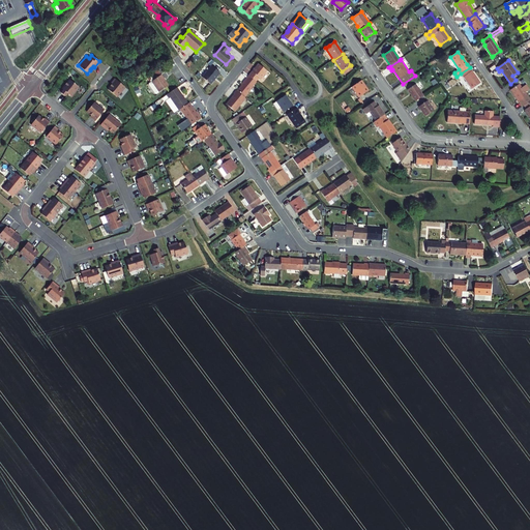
[(248,76),(256,82),(259,78),(261,79),(267,71),(258,64),(248,76)]
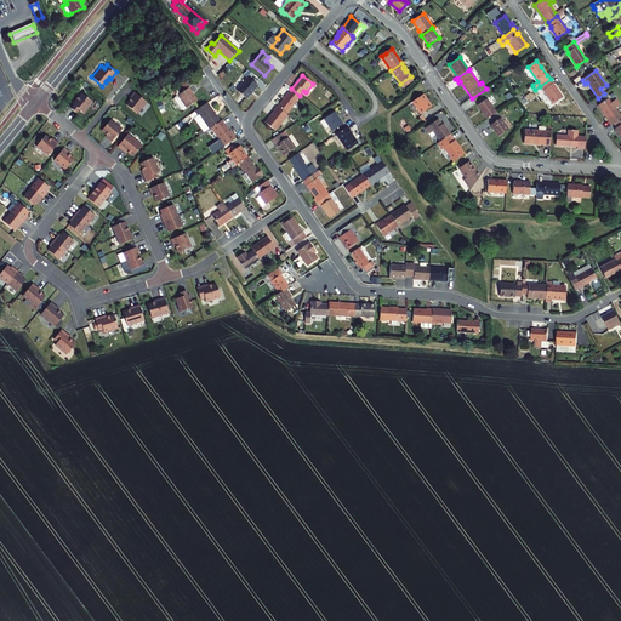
[(414,81),(410,77),(400,84),(404,87),(414,81)]
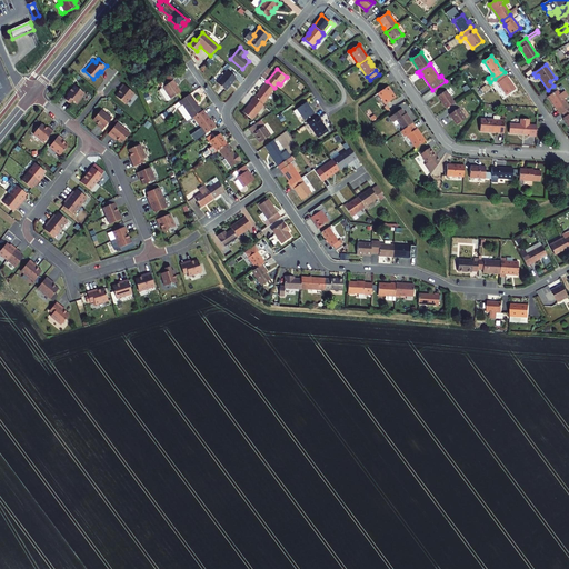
[(227,71),(217,83),(226,91),(237,79),(227,71)]
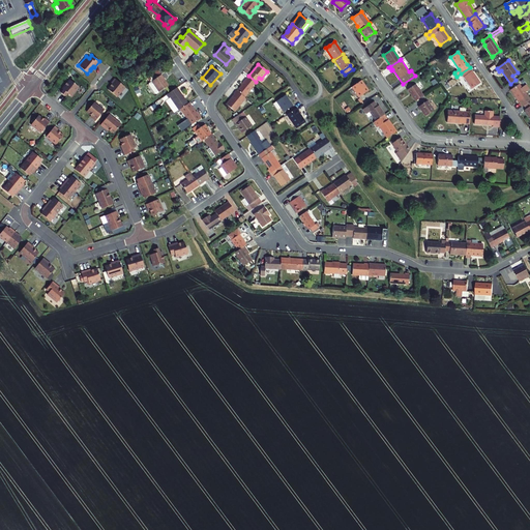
[(470,67),(461,74),(472,89),(480,83),(470,67)]
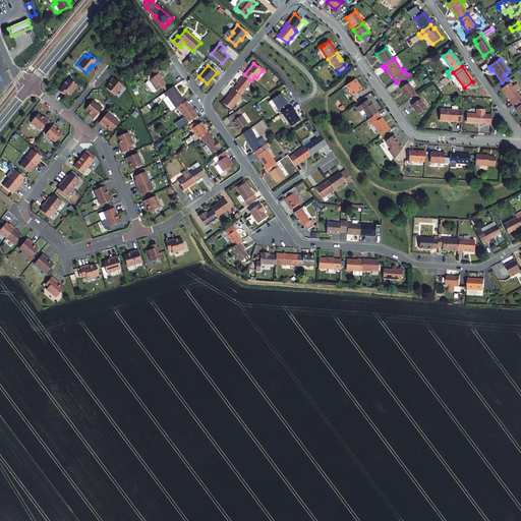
[(154,93),(166,84),(162,79),(163,79),(159,73),(147,82),(146,83),(152,93),(154,93)]
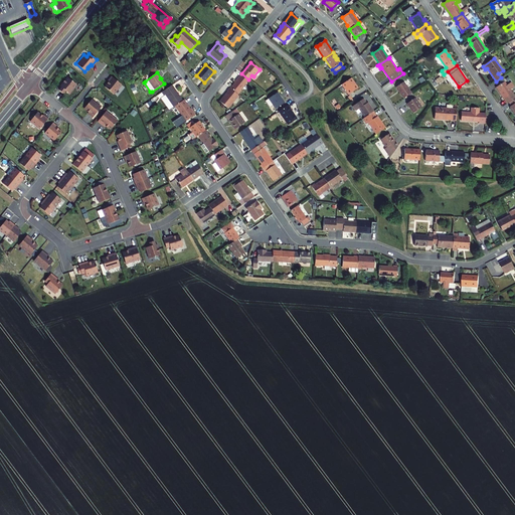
[(230,89),(237,95),(241,91),(240,90),(249,79),(248,79),(241,73),(234,82),(235,83),(233,86),(233,84),(230,89)]
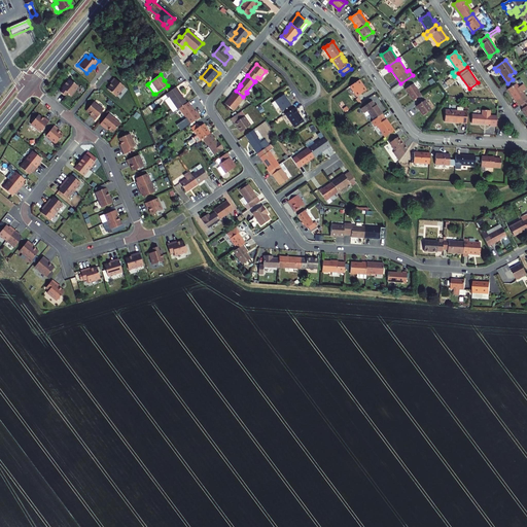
[(116,97),(125,86),(113,78),(111,81),(112,82),(110,84),(109,85),(110,85),(107,90),(116,97)]
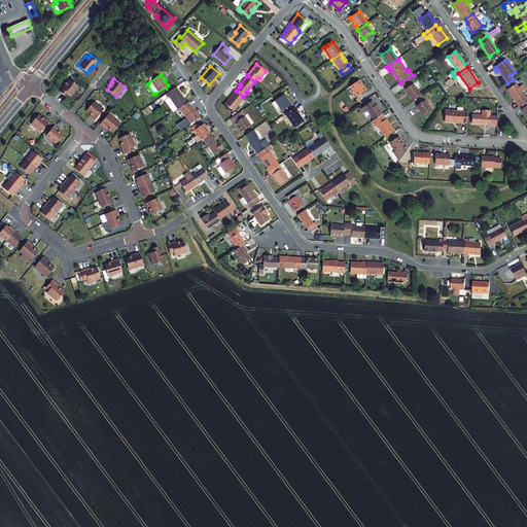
[(65,96),(67,93),(71,96),(78,88),(70,79),(67,83),(67,82),(62,89),(64,90),(61,93),(65,96)]
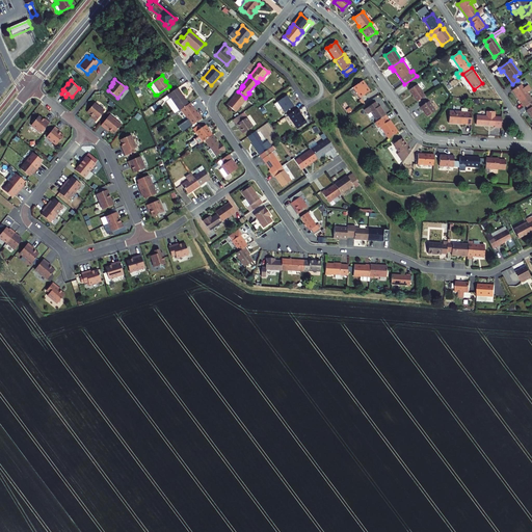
[(363,81),(353,87),(353,88),(357,94),(361,98),(370,91),(363,81)]
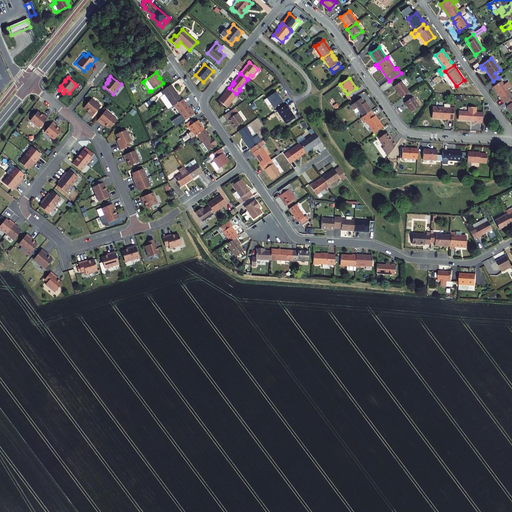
[(393,87),(401,98),(409,92),(402,81),(393,87)]
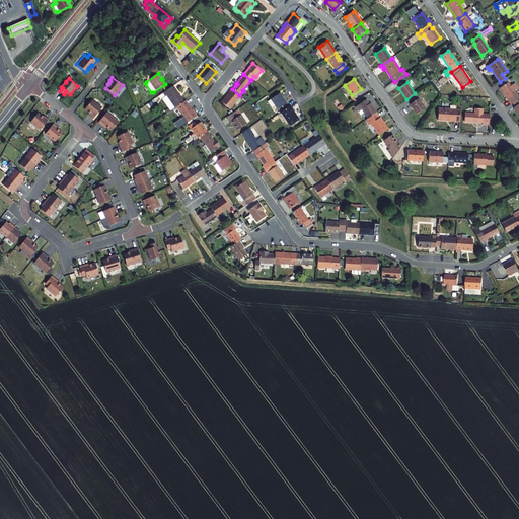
[(511,104),(513,103),(518,99),(518,97),(514,90),(518,87),(515,83),(511,86),(508,83),(500,88),(511,104)]
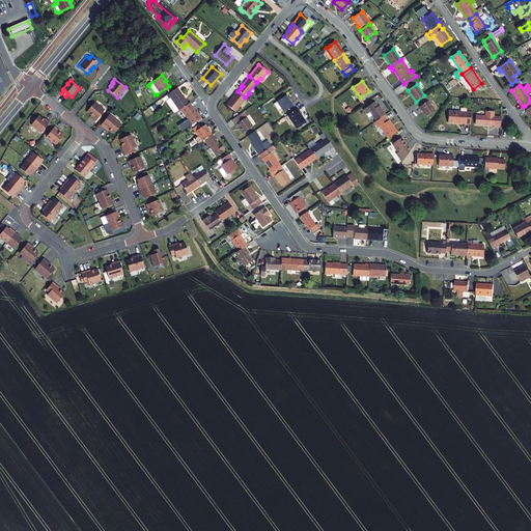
[(188,104),(177,88),(162,99),(165,102),(166,101),(170,98),(179,110),(180,109),(188,104)]
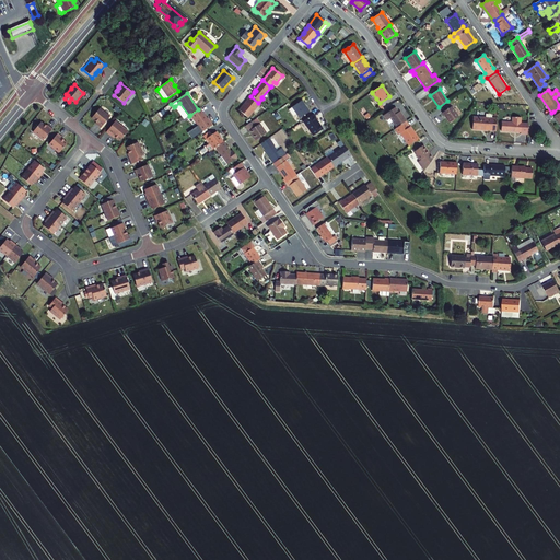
[(247,100),(245,103),(246,103),(245,104),(244,104),(238,111),(248,118),(259,104),(258,103),(251,96),(249,96),(247,100)]
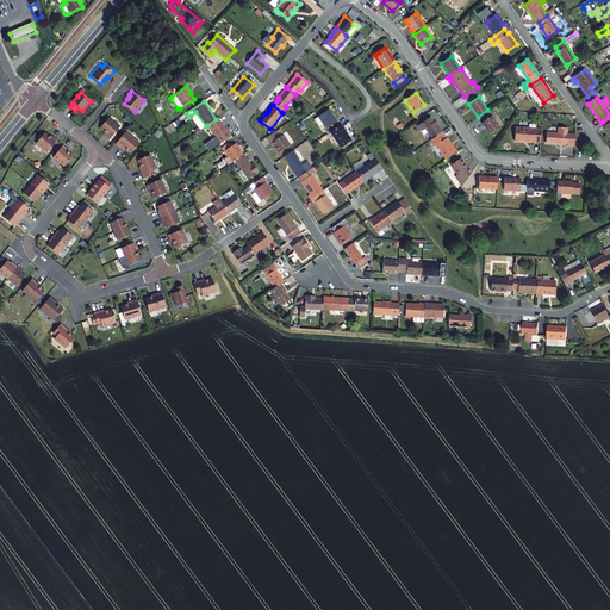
[(327,129),(337,122),(329,110),(318,117),(323,124),(327,129)]
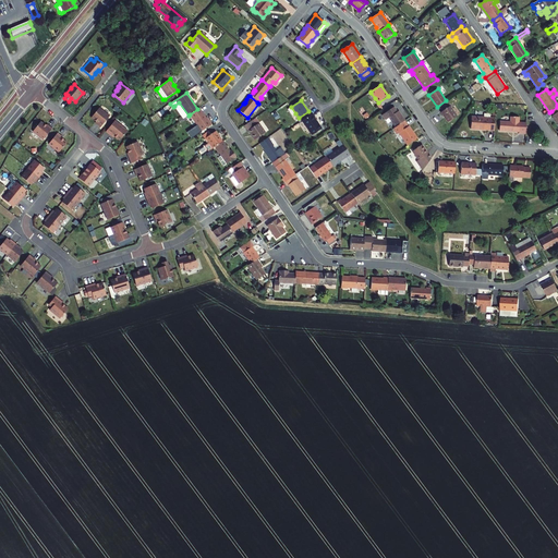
[(189,116),(179,102),(174,106),(184,119),(189,116)]
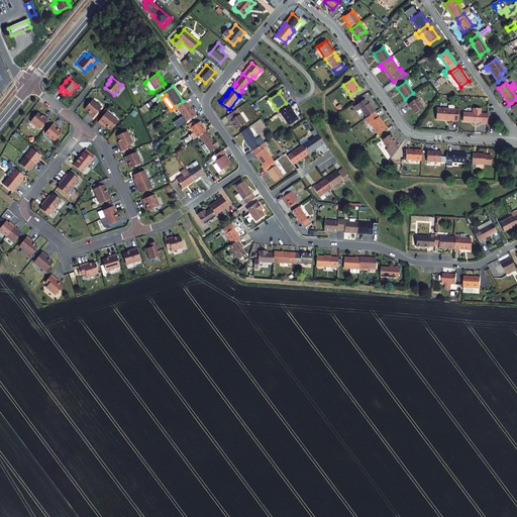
[(375,112),(369,103),(368,104),(365,99),(353,107),(356,111),(360,109),(367,118),(375,112)]
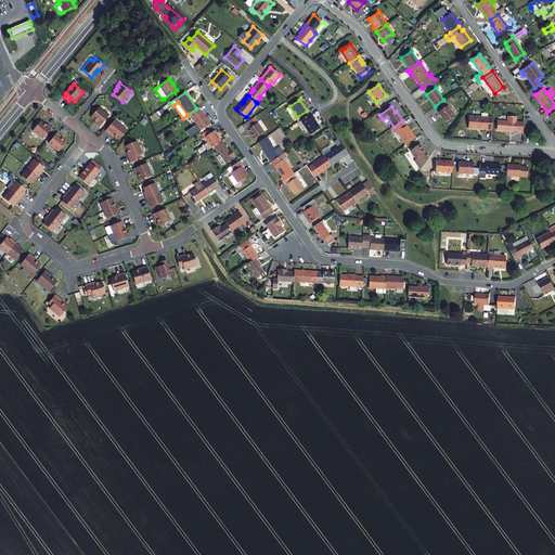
[(438,112),(446,121),(454,116),(448,106),(438,112)]
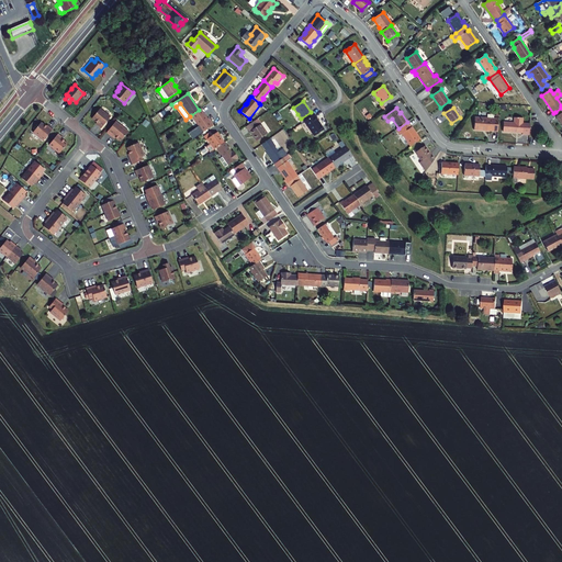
[(101,128),(110,117),(100,109),(91,117),(96,121),(94,121),(97,123),(99,124),(98,125),(101,128)]
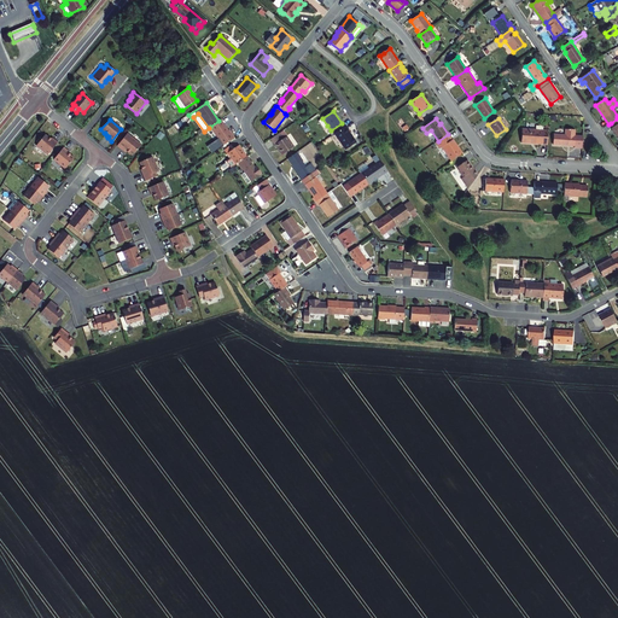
[(221,120),(219,121),(210,127),(223,146),(234,139),(221,120)]
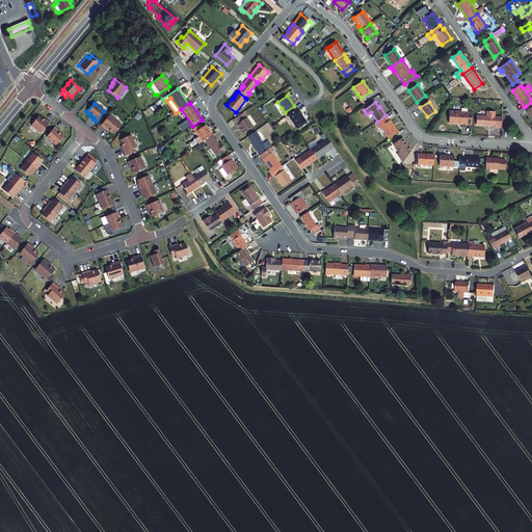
[(300,111),(298,108),(288,115),(297,129),(307,123),(302,116),(301,116),(300,115),(301,114),(299,112),(300,111)]
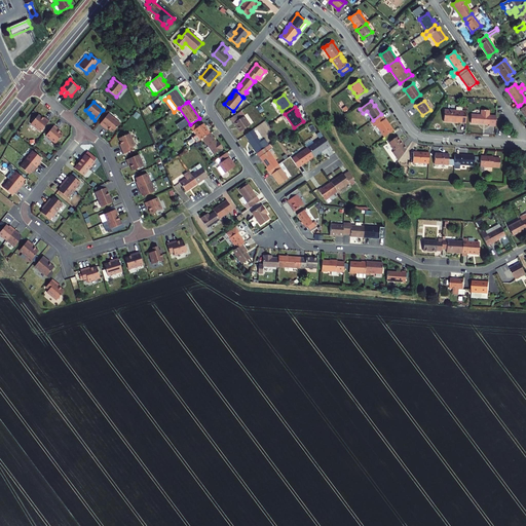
[(444,121),(465,123),(466,111),(462,111),(462,109),(460,108),(455,107),(455,110),(456,110),(456,111),(449,110),(444,110),(444,121)]
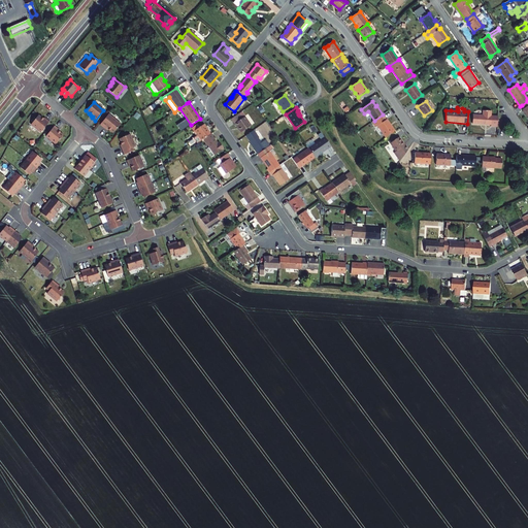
[(473,116),(472,124),(491,125),(491,127),(497,127),(498,117),(491,117),(491,111),(483,111),(483,116),(473,116)]
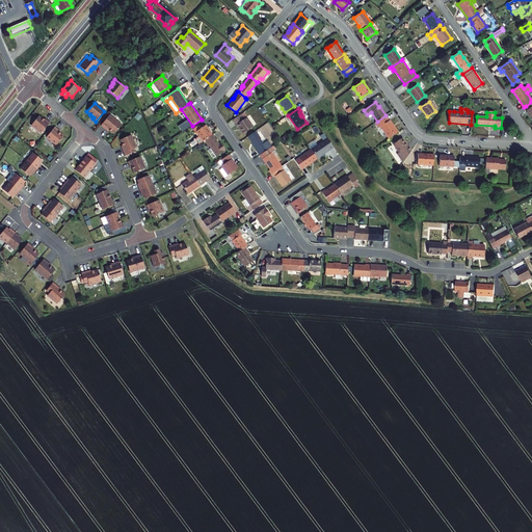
[(240,114),(233,120),(237,126),(238,125),(243,133),(253,127),(246,117),(244,120),(240,114)]
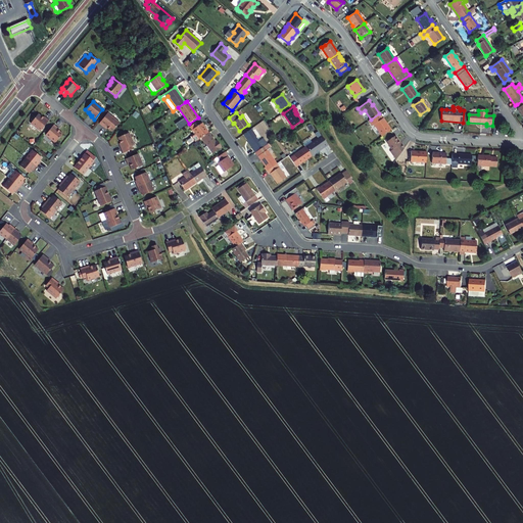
[(31,123),(40,131),(49,121),(45,117),(45,119),(43,117),(41,116),(38,113),(31,123)]
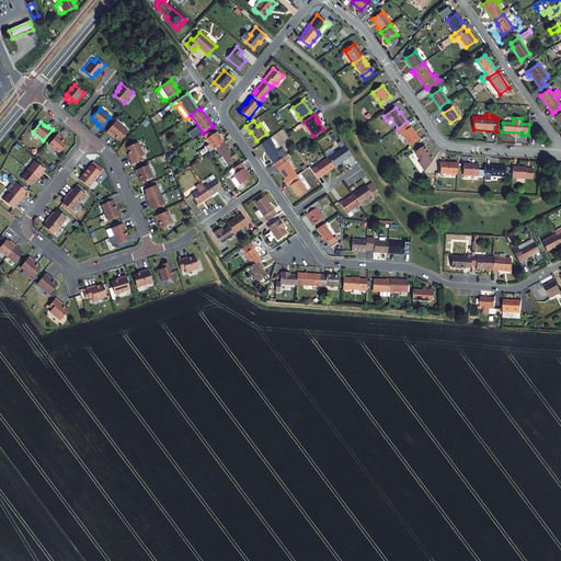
[(119,141),(127,132),(115,122),(106,133),(112,137),(113,136),(114,137),(116,139),(116,138),(119,141)]
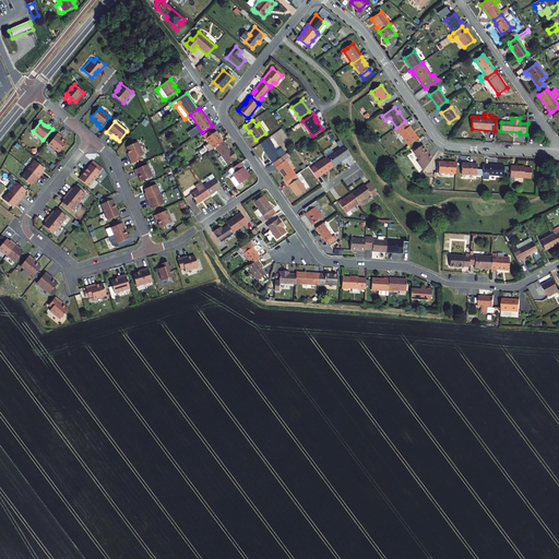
[(396,128),(394,129),(397,134),(400,133),(408,145),(418,139),(409,127),(408,127),(405,121),(396,128)]
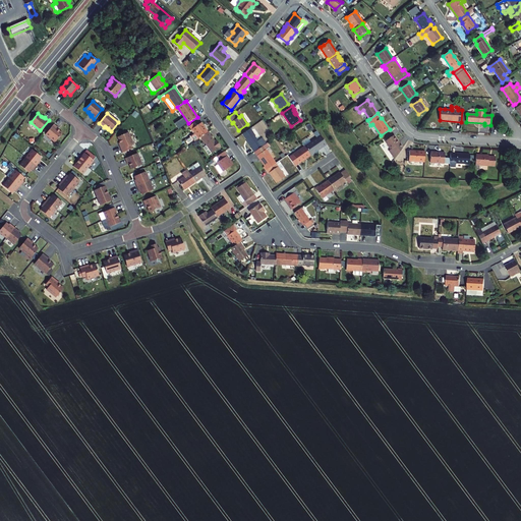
[(208,132),(201,123),(197,125),(192,129),(194,132),(192,133),(193,134),(191,135),(191,137),(194,141),(196,140),(200,137),(208,132)]
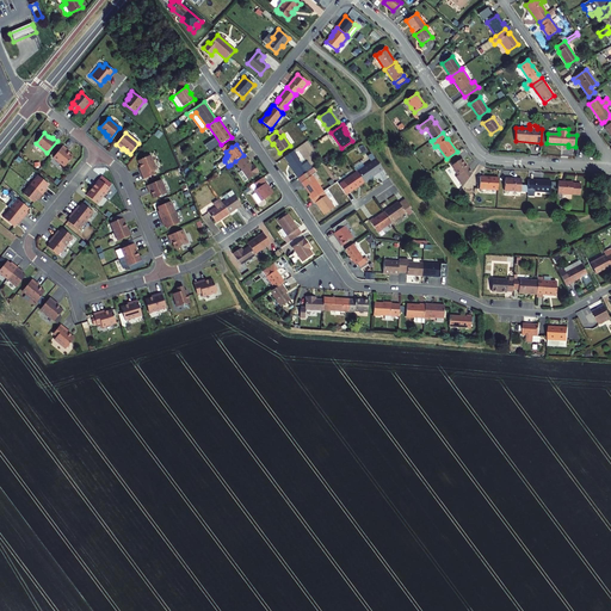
[(62,146),(53,158),(65,167),(73,156),(69,153),(67,152),(66,149),(67,148),(62,146)]
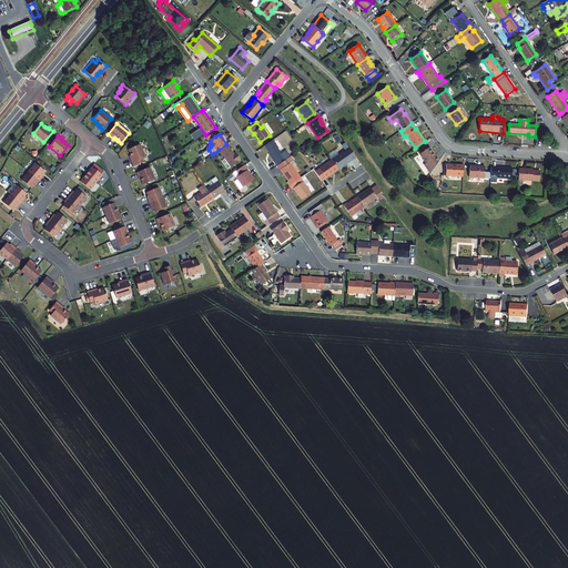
[(279,149),(273,140),(264,146),(269,152),(271,154),(270,155),(276,166),(277,165),(290,158),(285,151),(281,153),(277,149),(279,149)]
